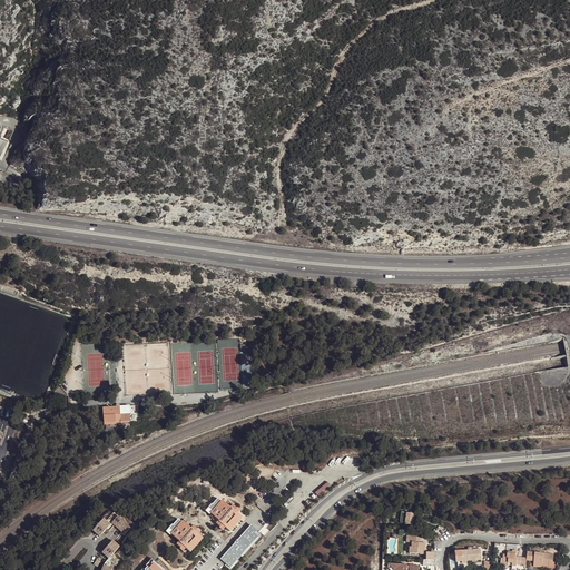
[(116,406),(102,408),(104,422),(116,422),(130,421),(130,412),(135,412),(135,405),(130,406),(130,408),(120,408),(119,406),(119,404),(116,405),(116,406)]
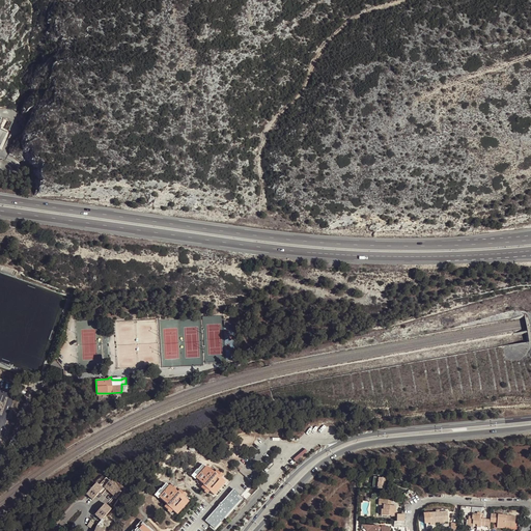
[(208,491),(213,495),(224,482),(220,478),(218,476),(220,473),(216,470),(214,473),(205,466),(204,467),(202,465),(197,470),(196,469),(193,473),(196,476),(195,478),(200,483),(202,485),(200,487),(203,491),(205,488),(208,491)]
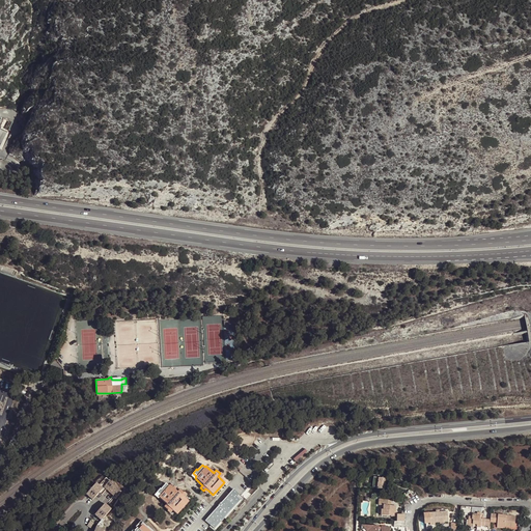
[(196,476),(193,473),(190,476),(194,479),(193,480),(195,482),(195,481),(196,482),(199,485),(200,483),(195,478),(196,476)]
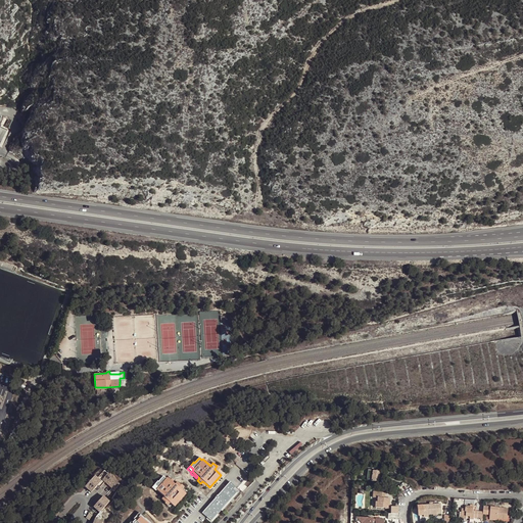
[(105,469),(98,476),(102,480),(99,484),(100,485),(105,480),(103,478),(108,472),(105,469)]
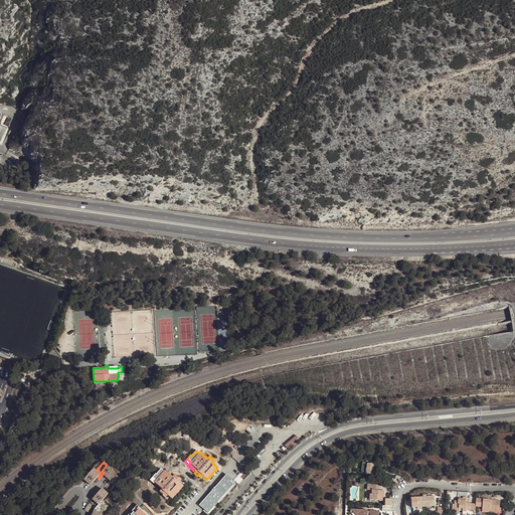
[(372,475),(374,465),(367,463),(365,473),(372,475)]
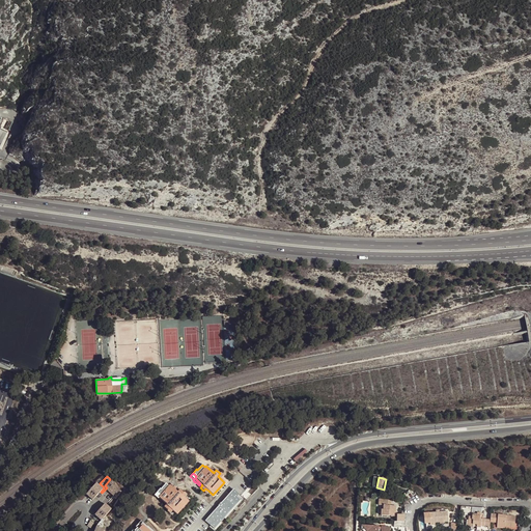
[(110,479),(105,485),(107,487),(116,496),(121,490),(110,479)]
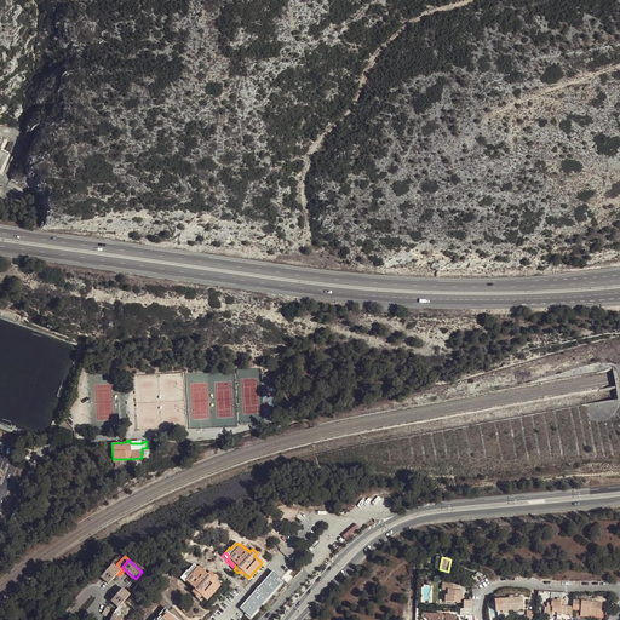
[(113,563),(101,577),(109,583),(118,574),(121,569),(116,564),(113,563)]
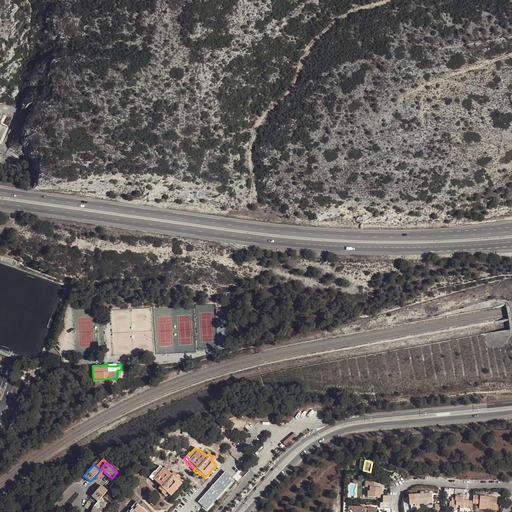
[(166,492),(170,496),(181,484),(177,480),(174,478),(176,475),(173,472),(171,475),(163,468),(162,469),(159,466),(155,472),(154,471),(150,475),(154,478),(152,480),(160,487),(158,489),(161,492),(163,490),(166,492)]
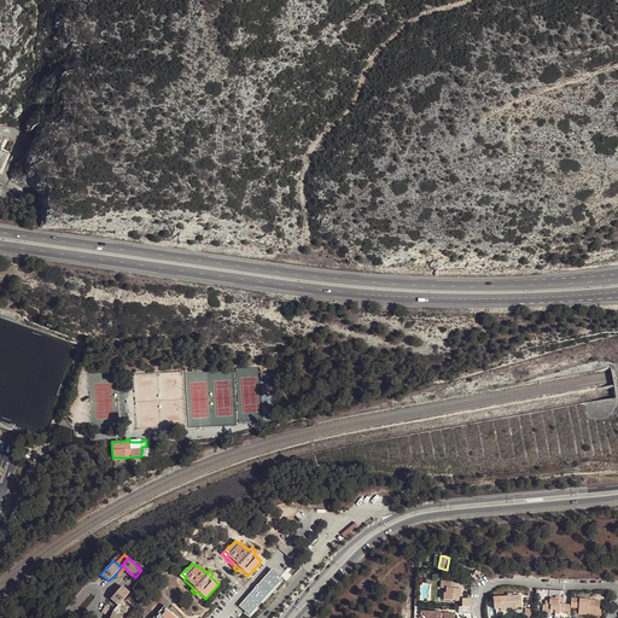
[(240,604),(250,613),(281,579),(270,570),(240,604)]
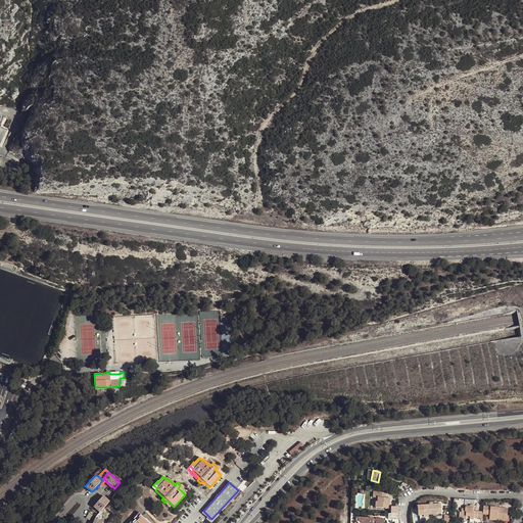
[(388,497),(385,497),(385,492),(376,491),(375,497),(377,497),(379,497),(379,502),(378,503),(378,508),(385,508),(390,509),(390,501),(388,501),(388,497)]
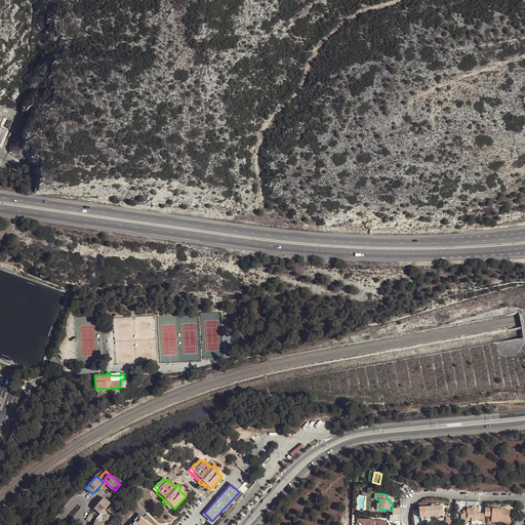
[(105,496),(94,509),(101,514),(111,501),(105,496)]
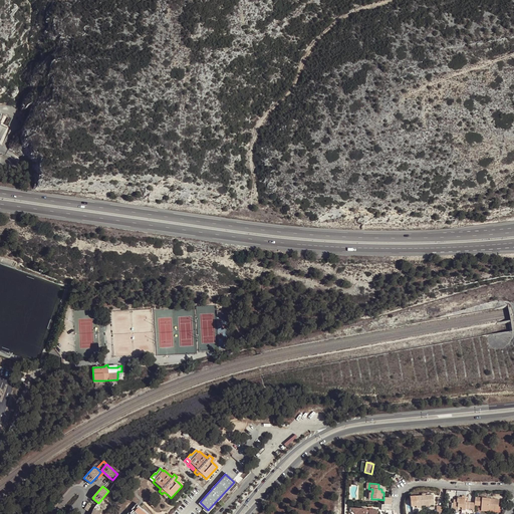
[(475,509),(475,505),(475,503),(466,502),(467,491),(457,491),(456,497),(458,497),(458,500),(454,500),(454,504),(452,503),(452,510),(458,511),(458,509),(462,510),(466,511),(466,509),(469,509),(470,508),(475,509)]
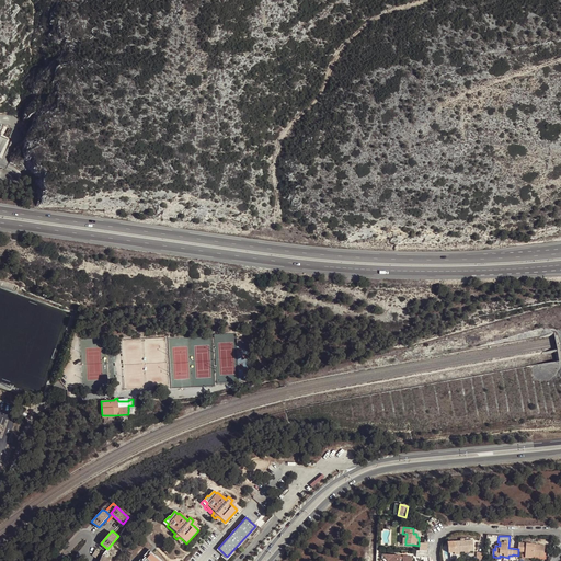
[(473,551),(472,540),(454,541),(454,548),(454,552),(460,552),(473,551)]
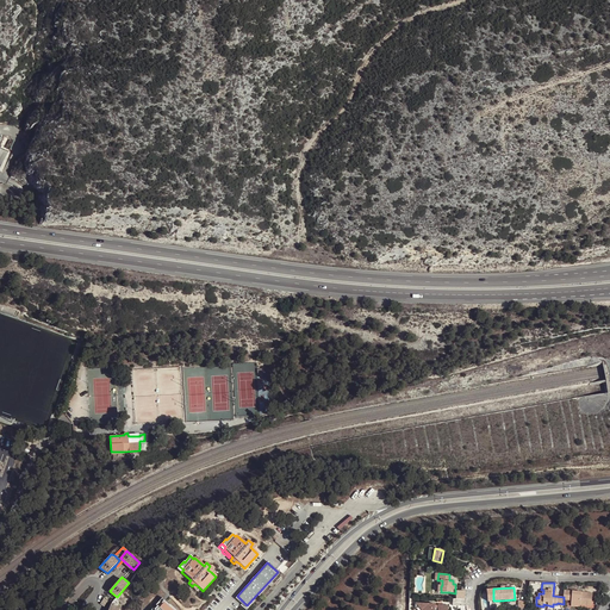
[(565,591),(564,597),(564,599),(572,601),(571,604),(580,605),(592,605),(593,593),(565,591)]
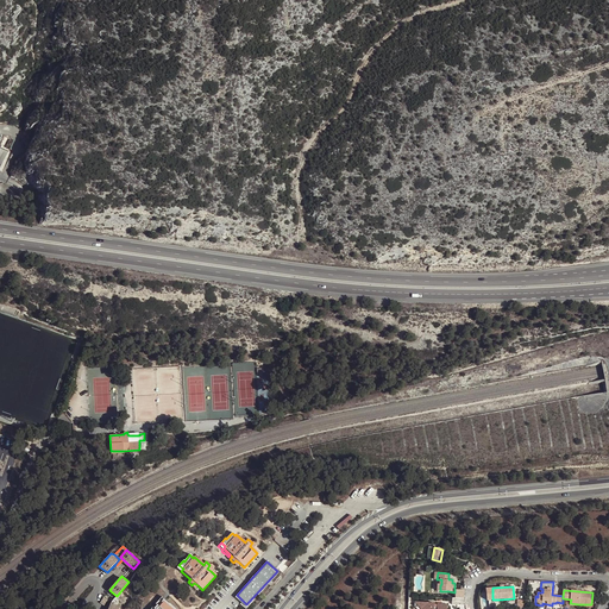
[(149,608),(156,608),(164,601),(161,597),(149,608)]
